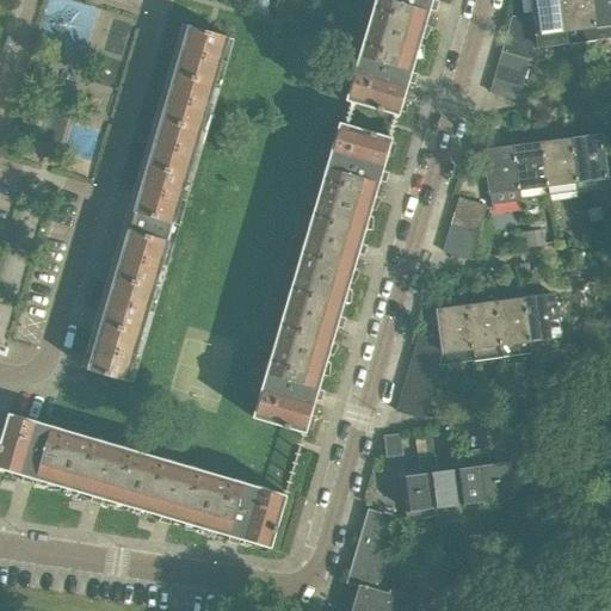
[(372,28),(420,42),(420,41),(421,37),(423,30),(425,23),(427,17),(429,10),(436,12),(437,6),(438,1),(432,0),(374,0),(372,8),(378,10),(372,28)]
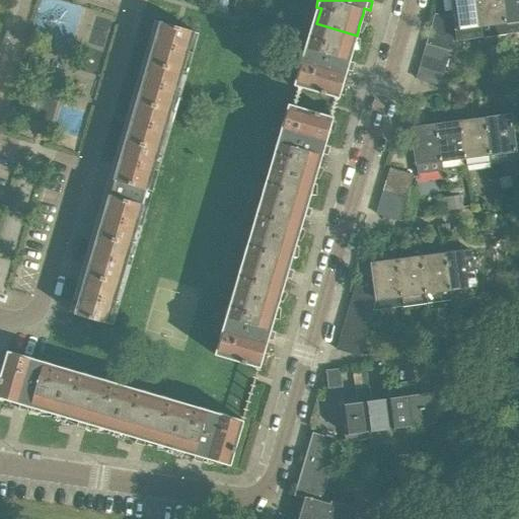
[(480,27),(476,0),(450,0),(453,19),(434,14),(429,33),(452,40),(455,40),(456,42),(482,38),(480,27)]
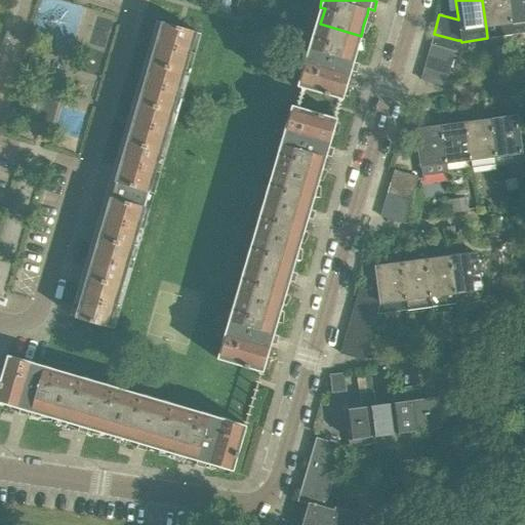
[(508,0),(482,0),(486,28),(487,38),(513,35),(511,23),(508,0)]
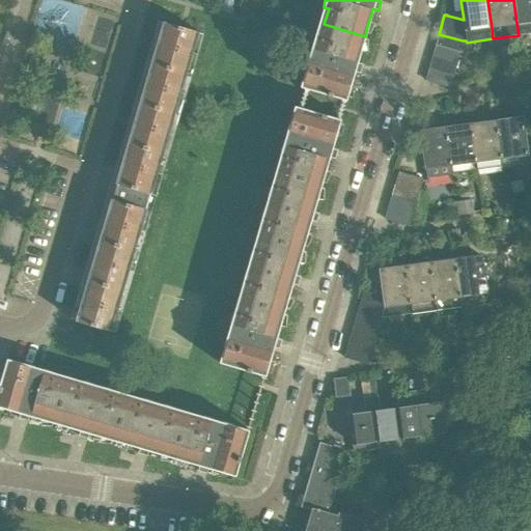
[(530,0),(513,0),(516,23),(519,35),(530,33),(530,0)]
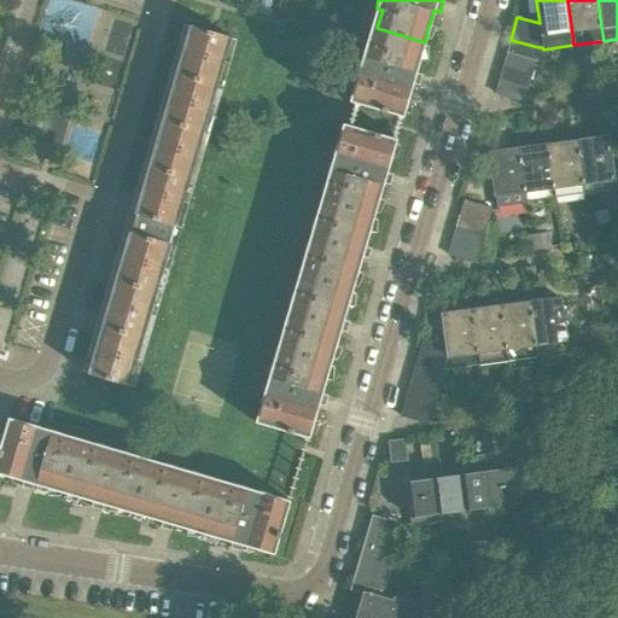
[(88,372),(87,373),(129,385),(143,338),(156,292),(170,244),(168,244),(174,226),(175,226),(192,169),(231,39),(215,34),(208,31),(192,27),(190,25),(190,27),(141,190),(135,213),(129,211),(122,233),(128,234),(115,280),(111,291),(105,315),(101,326),(98,337),(91,361),(88,372)]
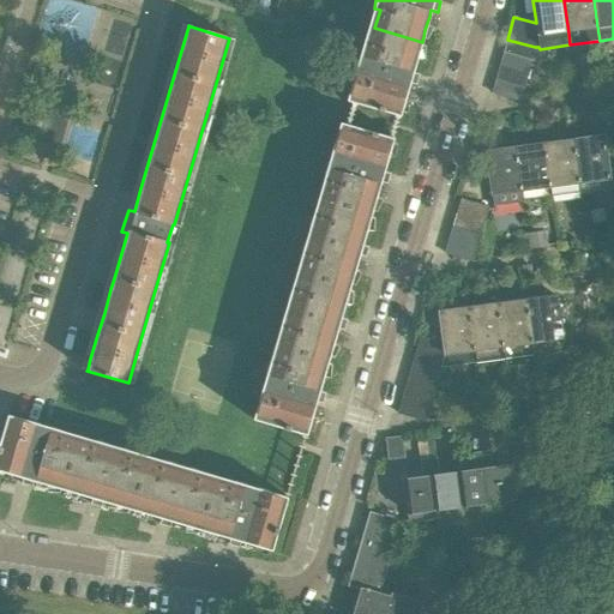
[(421,46),(422,42),(374,28),(369,46),(363,44),(360,58),(361,58),(359,64),(357,68),(356,68),(353,82),(359,83),(354,101),(353,103),(355,103),(378,110),(383,112),(384,112),(396,115),(398,116),(399,116),(401,113),(404,103),(404,100),(408,90),(410,83),(416,85),(417,79),(419,74),(413,73),(416,60),(421,46)]
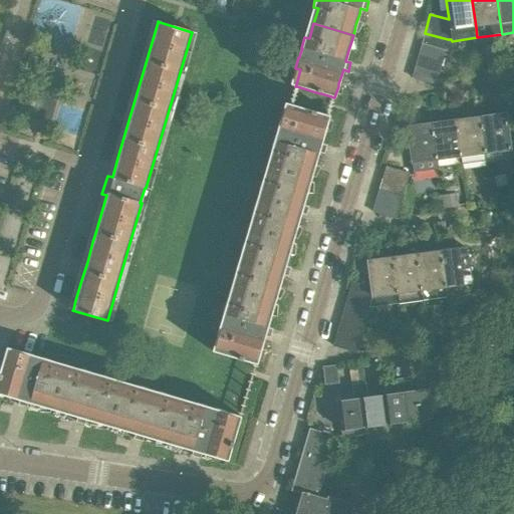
[(425,33),(422,44),(445,50),(448,39),(425,33)]
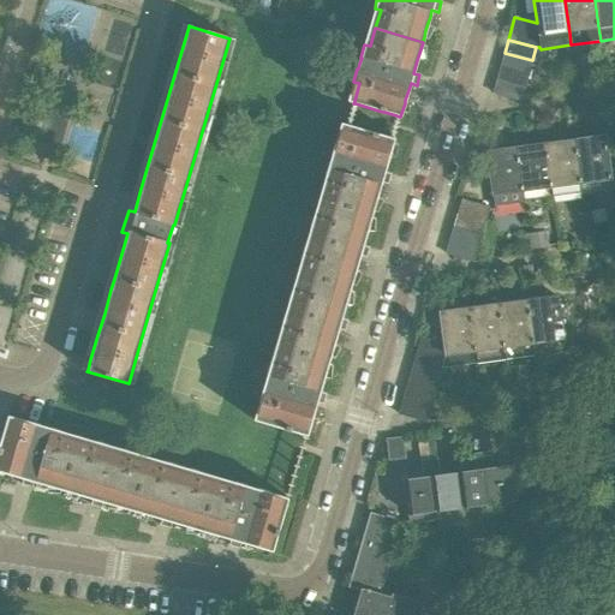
[(505,53),(501,66),(529,75),(532,60),(505,53)]
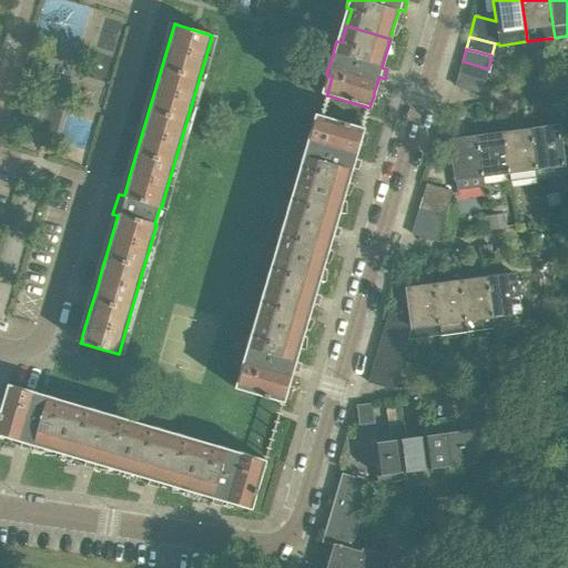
[(463,61),(458,73),(484,81),(488,69),(463,61)]
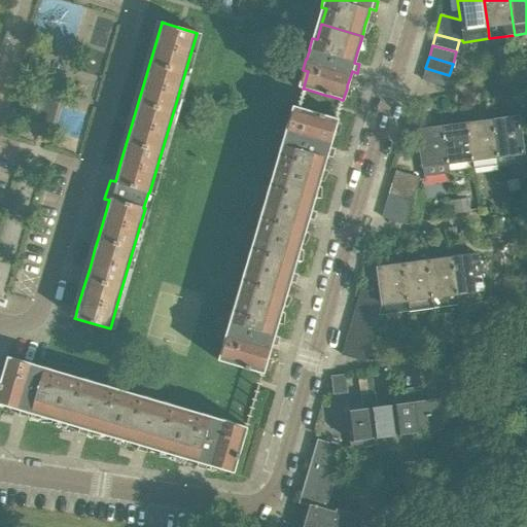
[(449,75),(425,68),(422,79),(446,86),(449,75)]
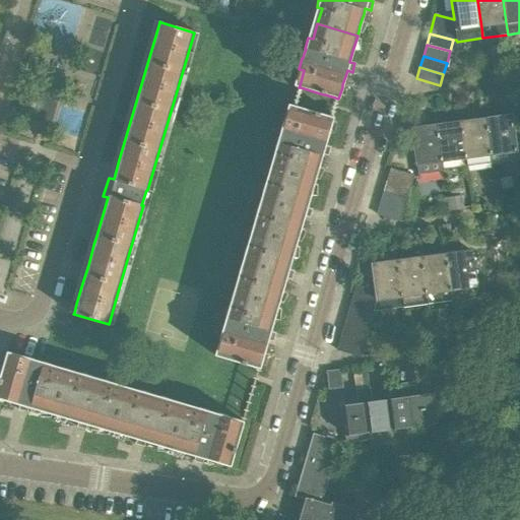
[(279,154),(274,169),(315,181),(316,177),(317,172),(319,166),(321,159),(322,154),(327,155),(329,151),(330,147),(325,145),(329,131),(332,121),(333,117),(331,117),(329,116),(319,113),(315,112),(314,112),(295,107),(294,106),(293,107),(288,122),(283,121),(280,132),(280,133),(279,137),(278,141),(277,141),(274,152),(279,154)]
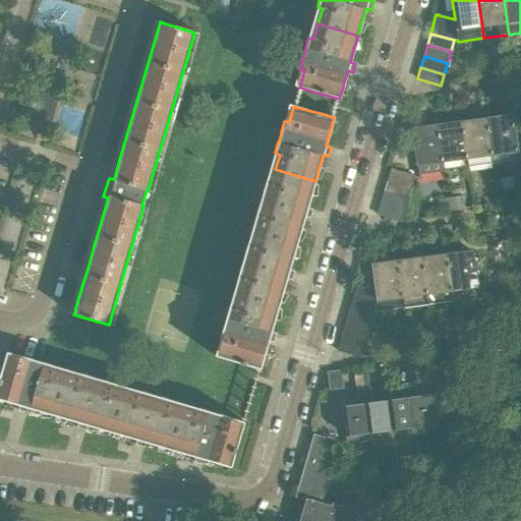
[(512,115),(486,119),(491,155),(517,152),(512,115)]
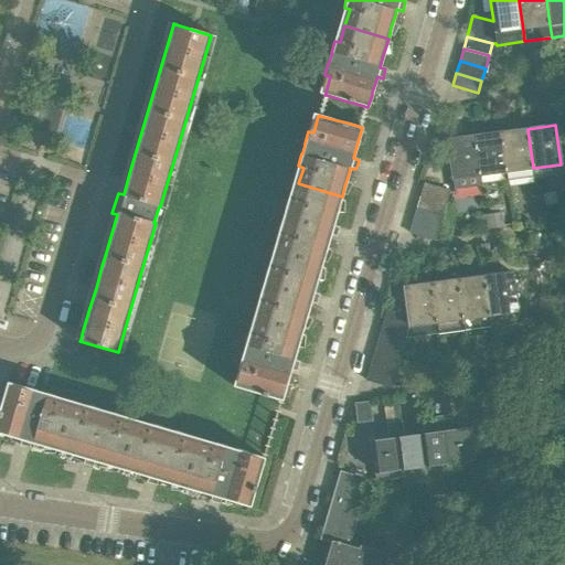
[(528,129),(501,132),(507,171),(508,180),(535,177),(533,168),(528,129)]
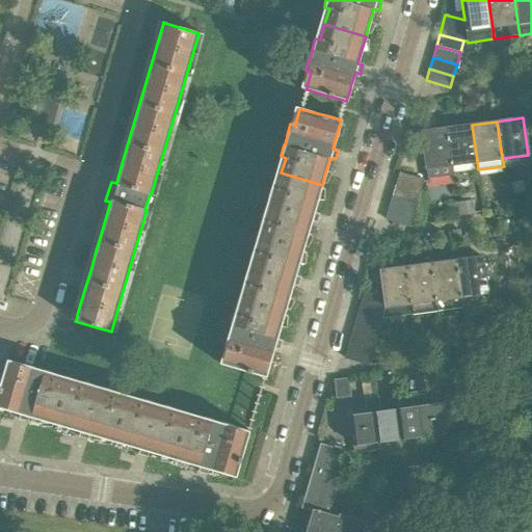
[(472,125),(446,128),(451,165),(477,161),(472,125)]
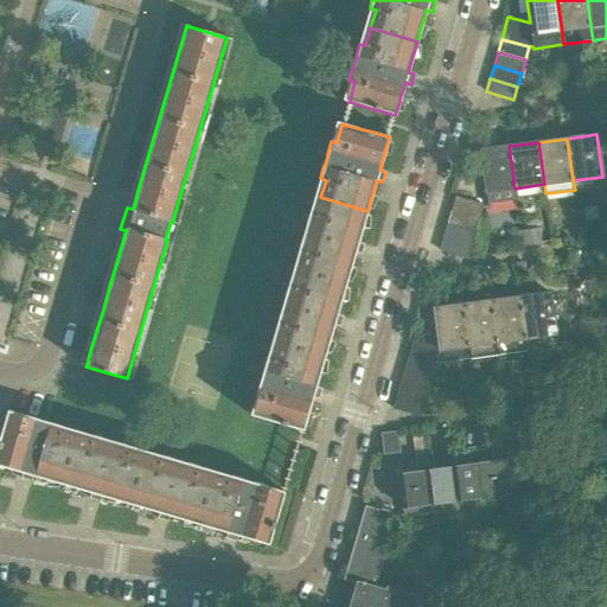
[(515,189),(509,146),(480,149),(487,204),(516,200),(515,189)]
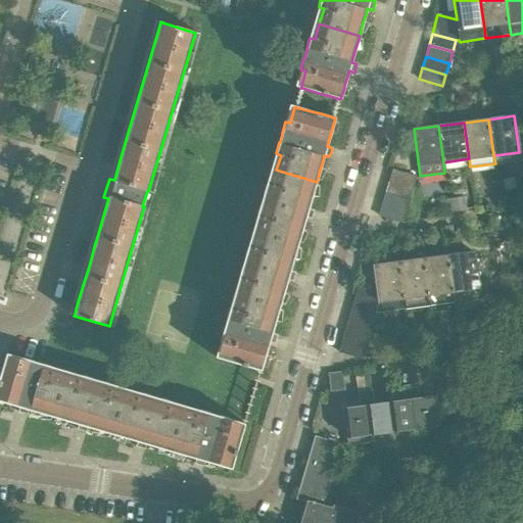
[(317,182),(276,170),(272,186),(267,184),(264,195),(264,196),(263,200),(262,204),(260,204),(257,216),(263,218),(257,233),(298,244),(299,240),(301,234),(302,229),(304,224),(305,218),(312,219),(313,215),(314,210),(308,208),(312,197),(315,186),(317,182)]
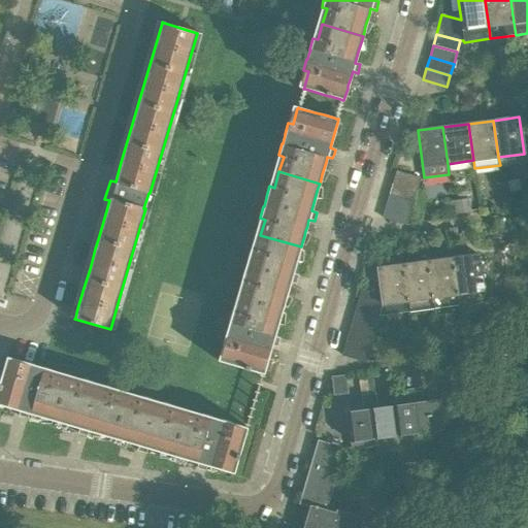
[(396,171),(393,183),(417,190),(420,178),(396,171)]
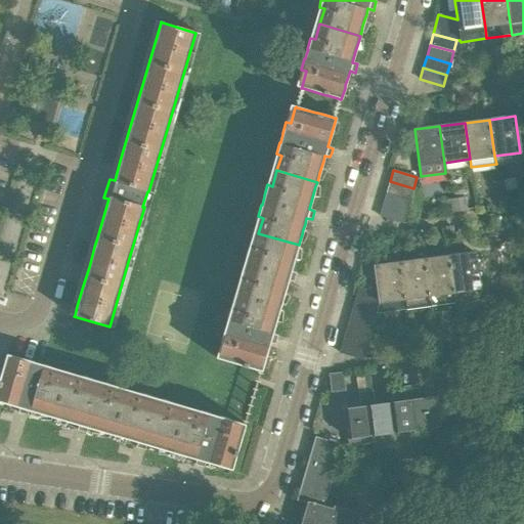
[(390,181),(386,193),(409,200),(413,188),(390,181)]
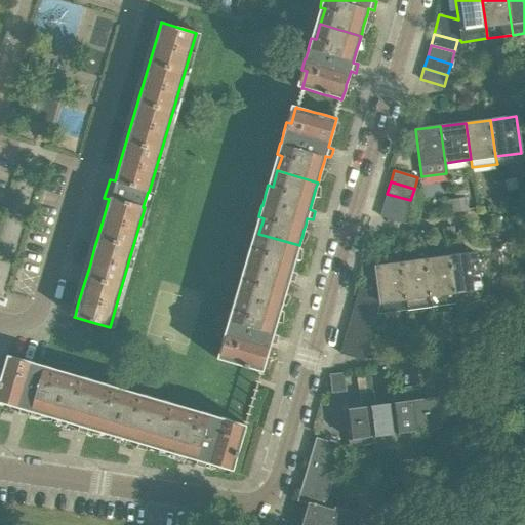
[(450,194),(451,199),(453,213),(469,210),(467,197),(461,198),(461,192),(450,194)]
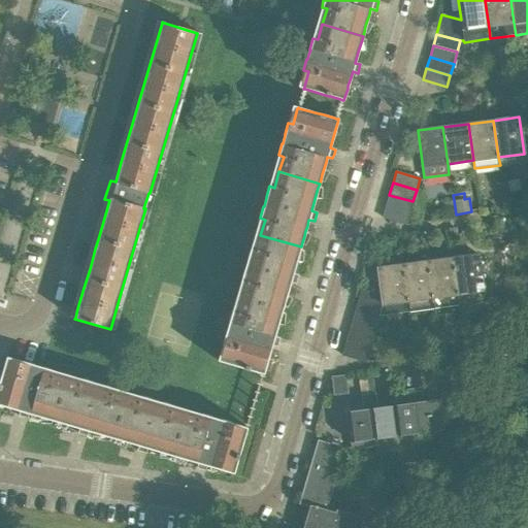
[(389,195),(386,206),(409,213),(413,201),(389,195)]
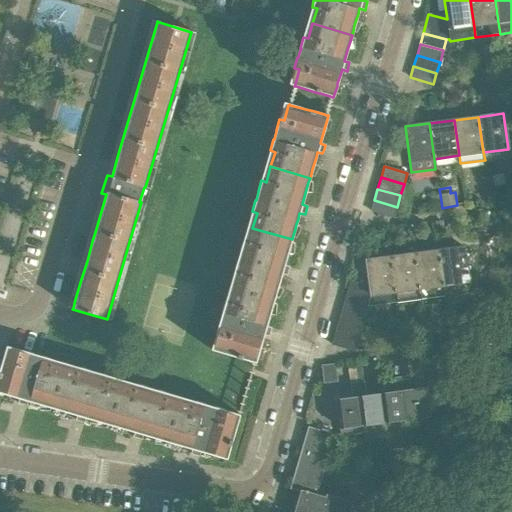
[(397,207),(374,200),(371,211),(394,218),(397,207)]
